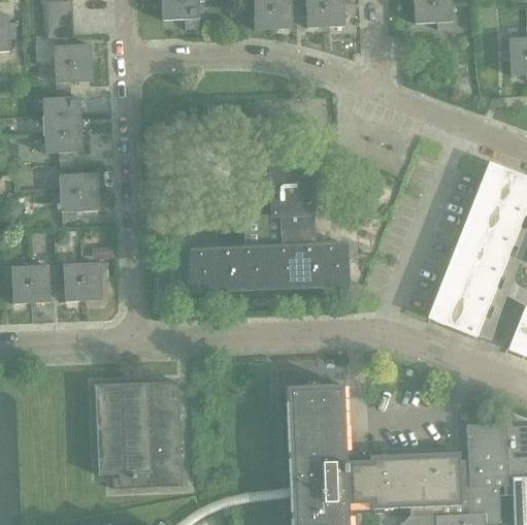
[(73,12),(72,0),(46,0),(47,13),(73,12)]
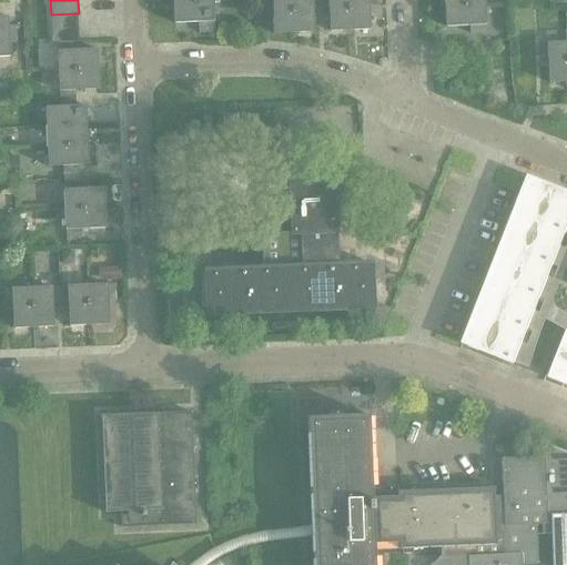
[(215,30),(214,0),(174,1),(175,20),(200,19),(200,31),(215,30)]
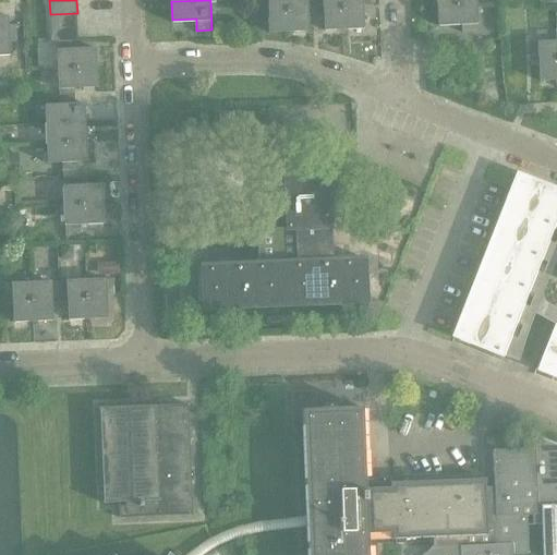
[(289,29),(288,0),(259,0),(261,8),(269,7),(269,31),(289,29)]
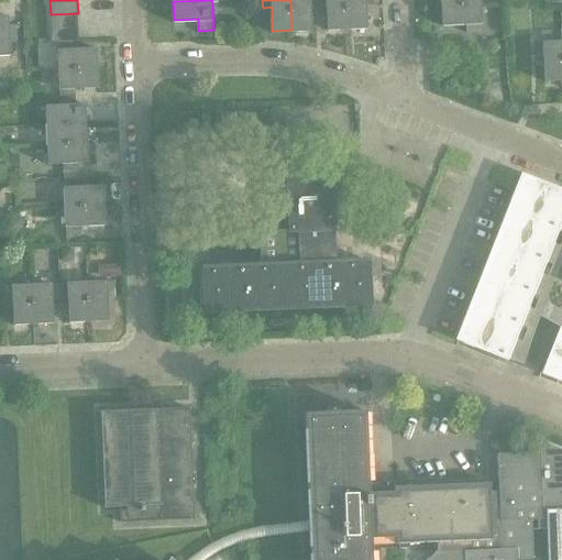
[(311,30),(311,6),(319,6),(318,0),(290,0),(291,30),(311,30)]
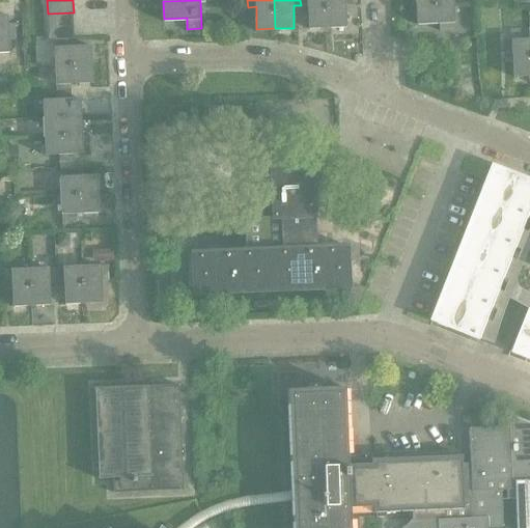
[(327,26),(326,0),(300,0),(301,5),(308,4),(309,27),(327,26)]
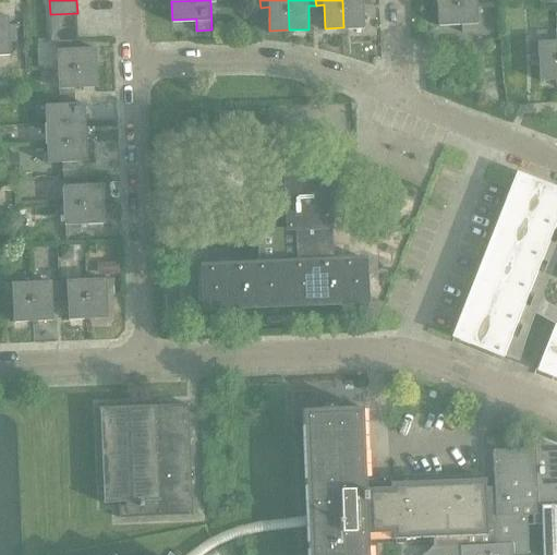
[(364,26),(363,3),(371,2),(371,0),(342,0),(343,27),(364,26)]
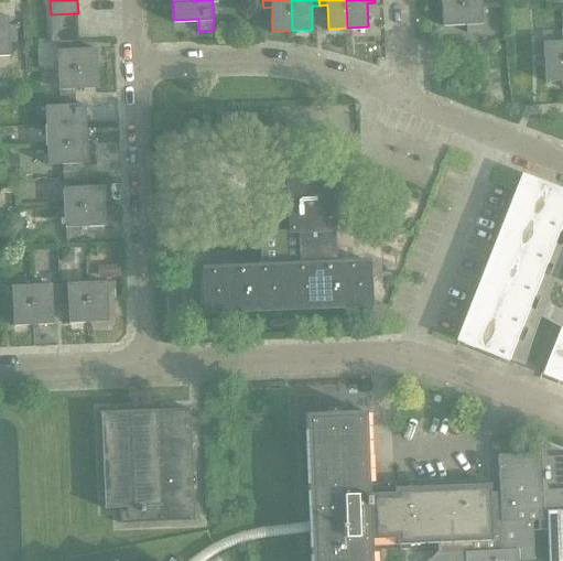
[(484,30),(483,3),(443,6),(444,24),(468,23),(468,31),(484,30)]
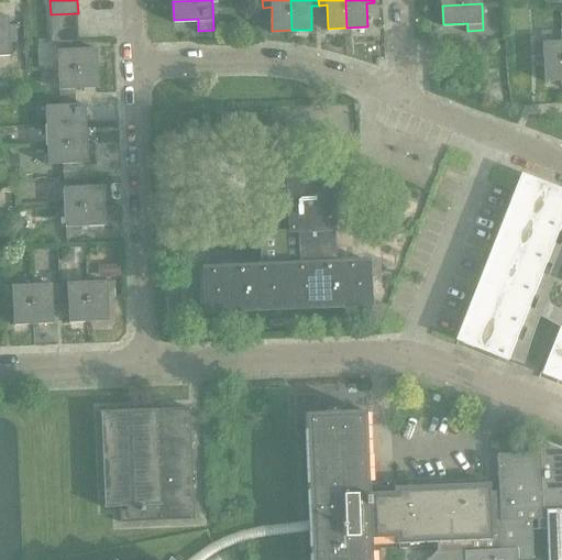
[(18,39),(17,23),(9,24),(9,14),(0,13),(0,53),(10,54),(10,39),(18,39)]
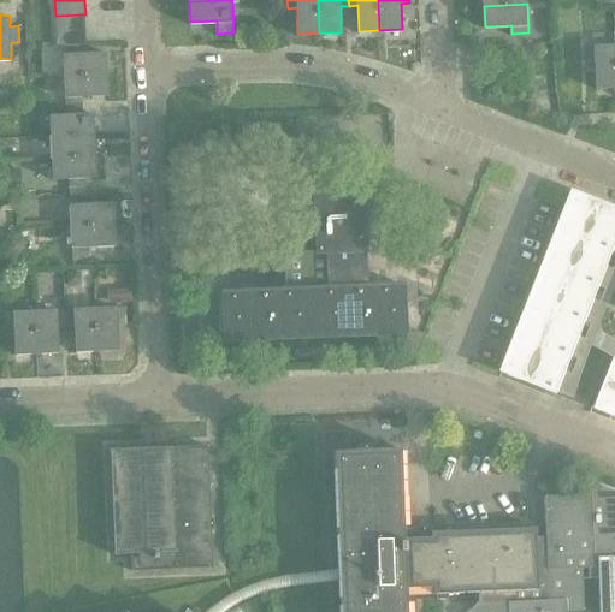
[(86,28),(86,15),(55,16),(55,29),(86,28)]
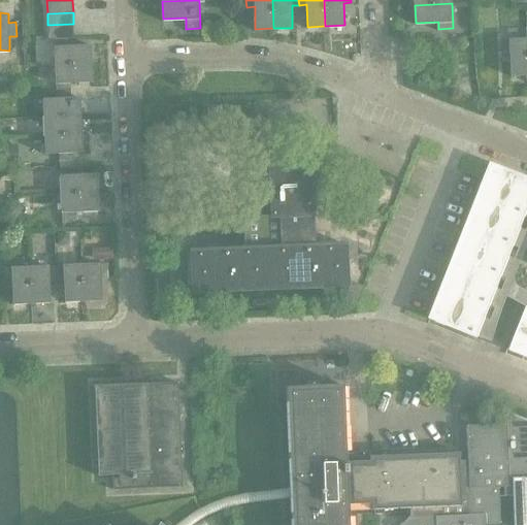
[(74,36),(73,24),(47,25),(48,37),(54,37),(68,37),(74,36)]
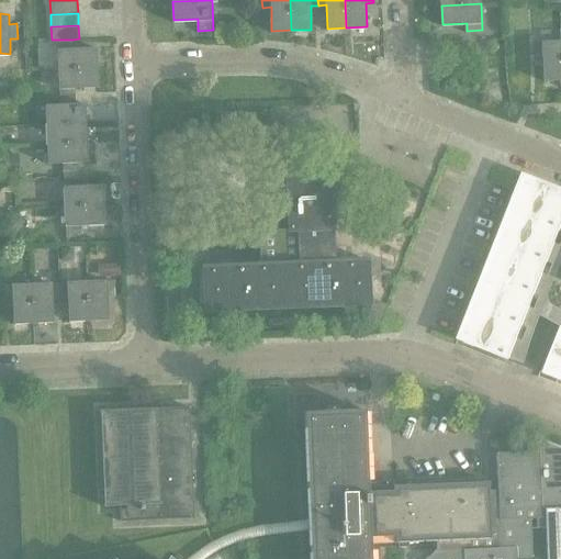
[(98,66),(98,46),(74,47),(73,40),(57,40),(58,67),(98,66)]
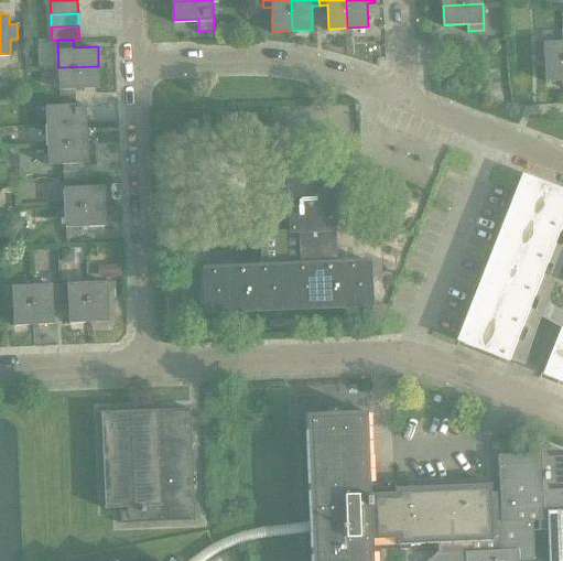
[(562,40),(536,41),(537,56),(544,56),(545,79),(562,78),(562,40)]
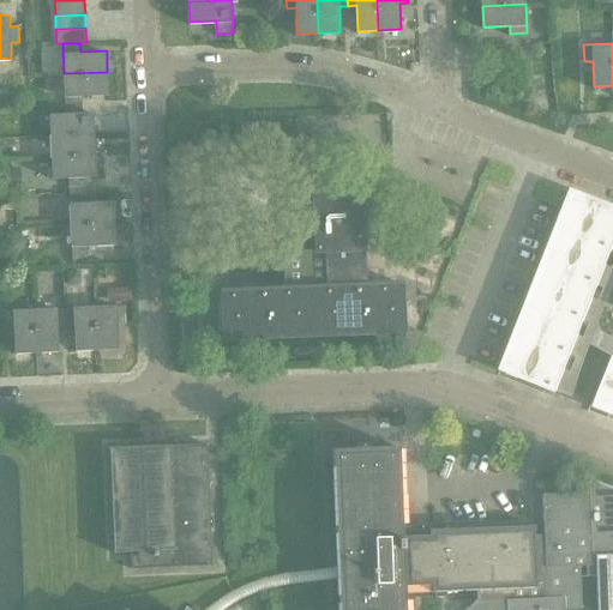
[(108,94),(107,72),(64,73),(65,104),(83,103),(82,95),(108,94)]
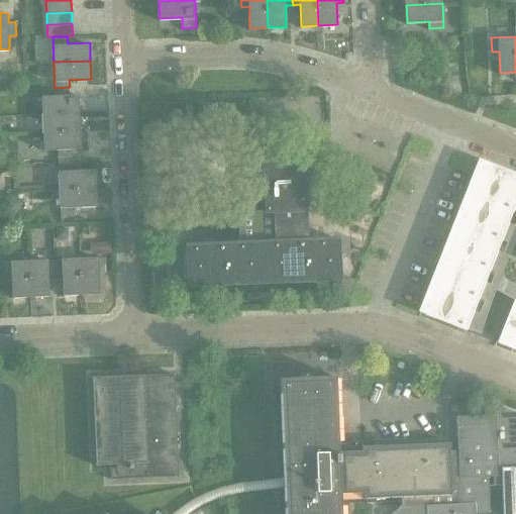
[(79,112),(79,94),(70,94),(70,87),(55,88),(56,95),(42,95),(42,114),(79,112)]
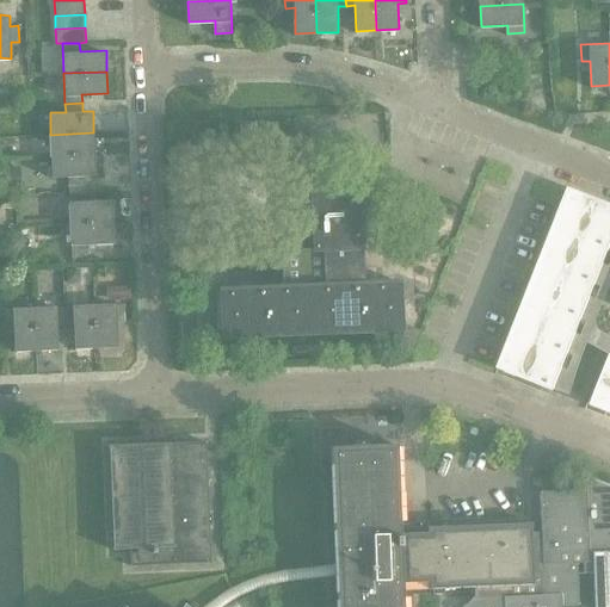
[(94,154),(93,132),(50,135),(51,156),(94,154)]
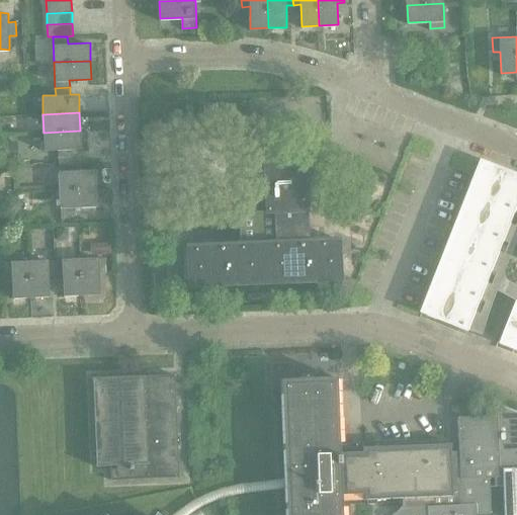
[(81,148),(80,131),(44,133),(45,150),(58,149),(58,155),(72,155),(72,148),(81,148)]
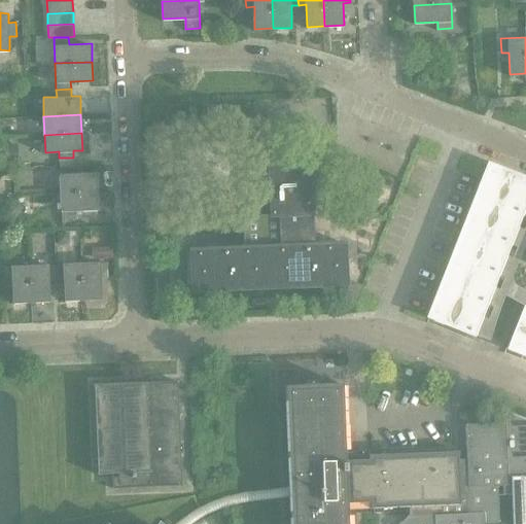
[(347,284),(345,242),(315,243),(311,163),(269,165),(272,215),(279,214),(280,245),(191,248),(193,290),(347,284)]
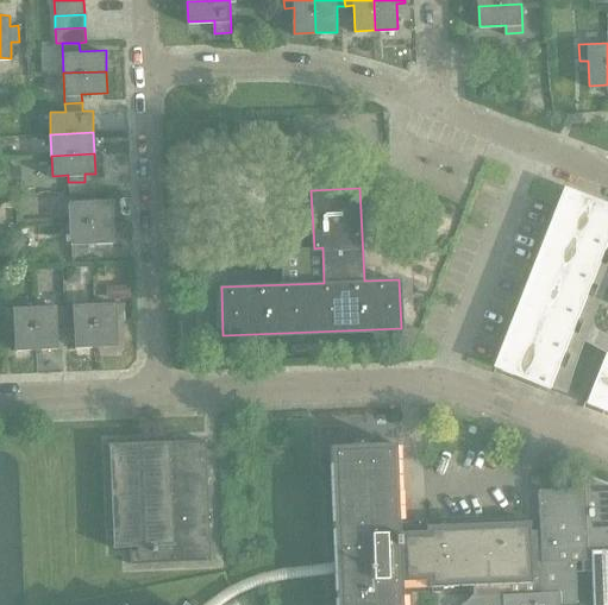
[(607,205),(565,188),(496,364),(551,385),(607,239),(607,205)]
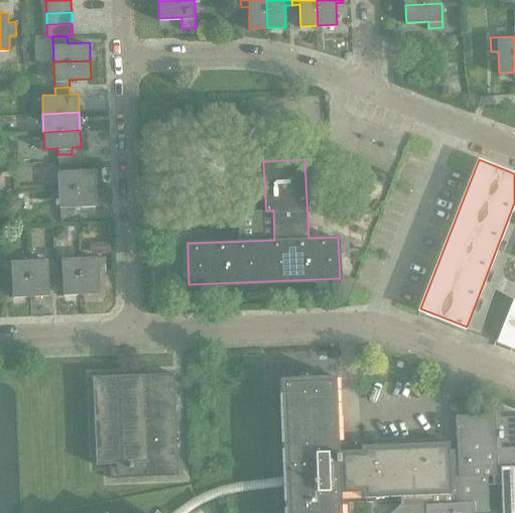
[(96,186),(95,168),(73,169),(73,162),(58,162),(59,188),(96,186)]
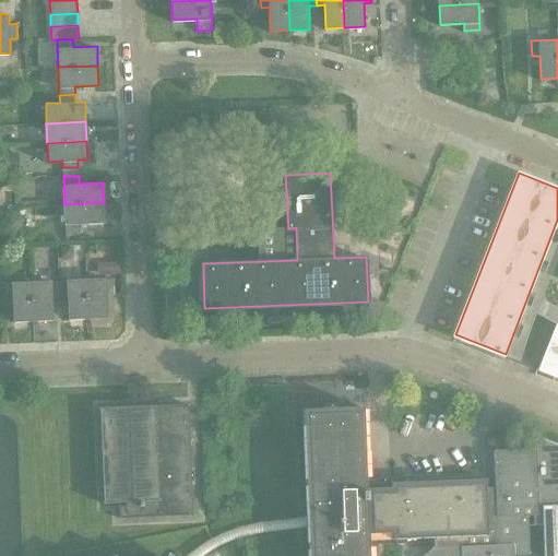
[(104,222),(104,202),(64,204),(66,232),(81,231),(81,223),(104,222)]
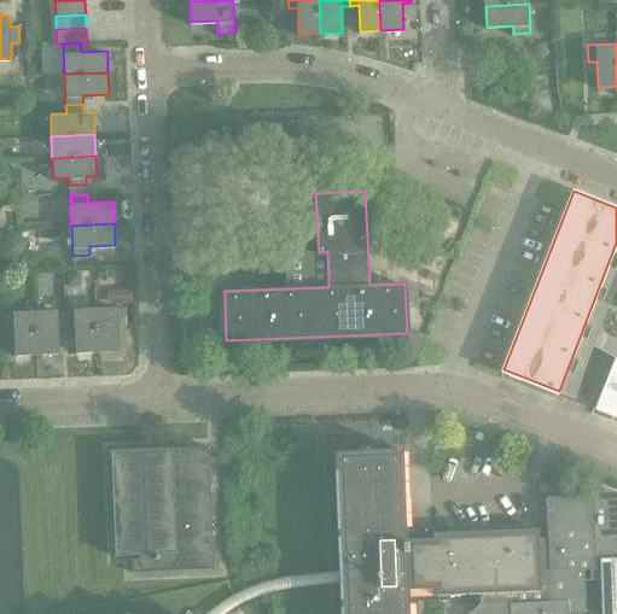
[(120,350),(118,323),(127,323),(127,307),(95,308),(98,351),(120,350)]
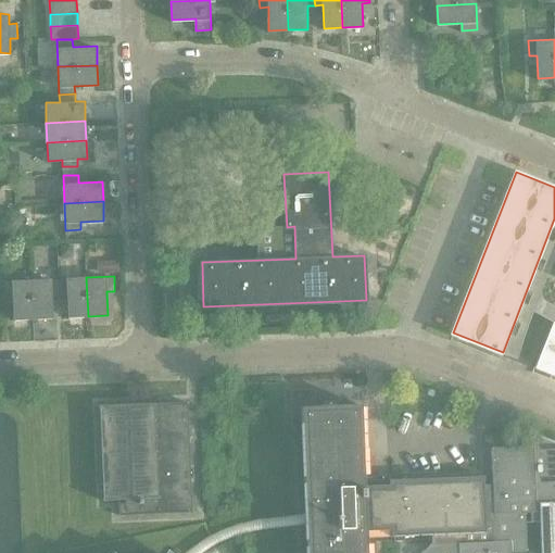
[(88,316),(86,277),(59,278),(60,293),(67,292),(68,316),(88,316)]
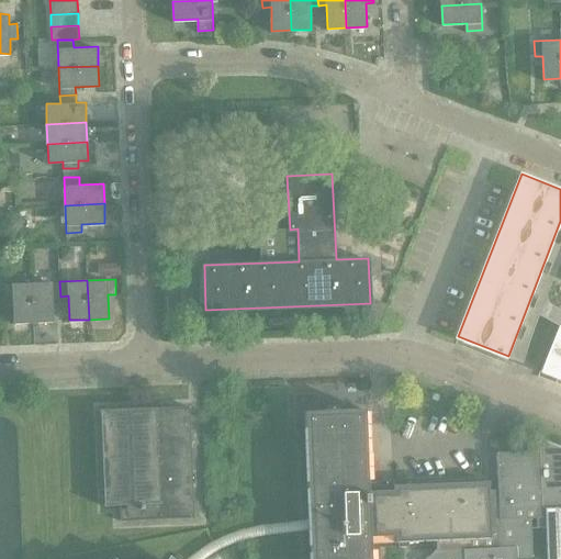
[(54,321),(53,297),(60,297),(59,281),(33,282),(34,322),(54,321)]
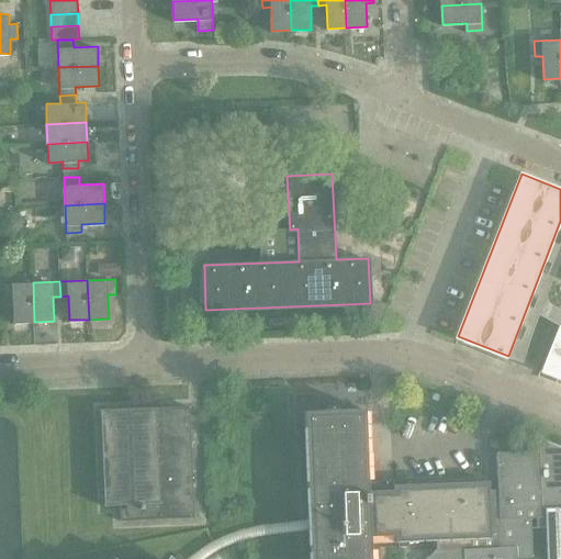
[(34,322),(33,282),(4,283),(6,299),(13,299),(14,323),(34,322)]
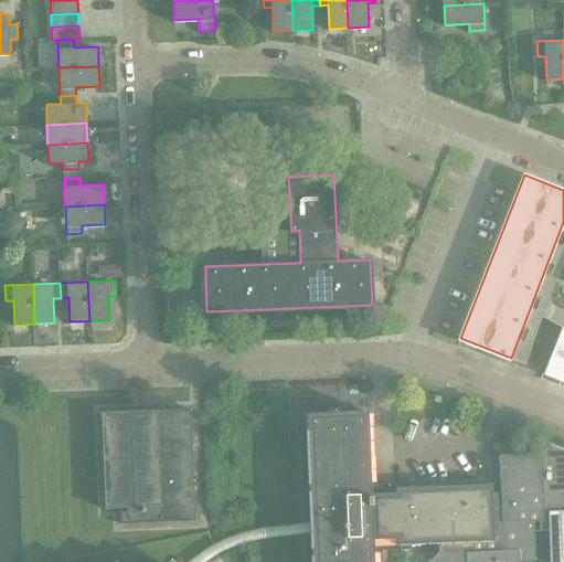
[(563,327),(562,327),(544,371),(563,379),(563,327)]
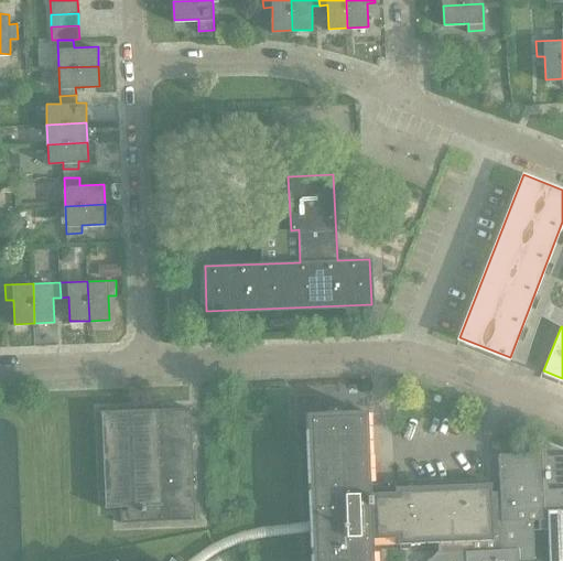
[(372,560),(372,549),(372,537),(398,536),(398,542),(439,540),(439,550),(428,560),(430,560),(431,560),(430,560),(519,560),(520,559),(536,558),(533,518),(539,518),(539,529),(549,528),(550,557),(558,556),(559,557),(559,558),(561,559),(562,560),(562,446),(534,435),(534,437),(541,440),(541,450),(499,452),(500,491),(491,492),(491,482),(370,487),(367,409),(321,411),(320,392),(295,394),(296,423),(306,423),(310,520),(261,527),(242,530),(225,537),(208,546),(193,556),(186,560),(202,560),(214,553),(228,545),(245,539),(262,535),(311,529),(312,560),(372,560)]
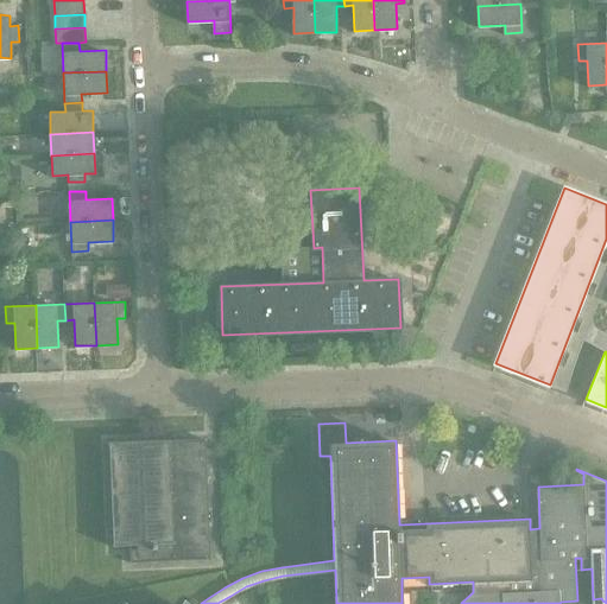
[(210,558),(204,438),(108,442),(113,545),(130,545),(131,561),(210,558)]
